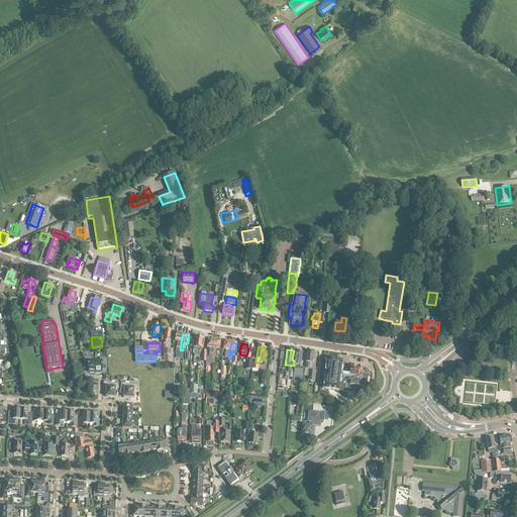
[(306,363),(305,369),(310,369),(311,364),(312,364),(314,353),(307,352),(306,363)]
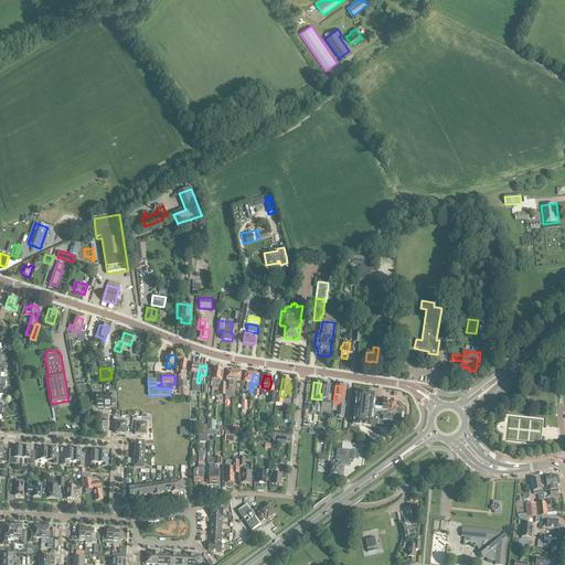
[(93,391),(92,400),(96,400),(96,406),(97,406),(97,407),(98,407),(102,408),(103,407),(103,406),(104,406),(105,395),(99,395),(99,392),(93,391)]
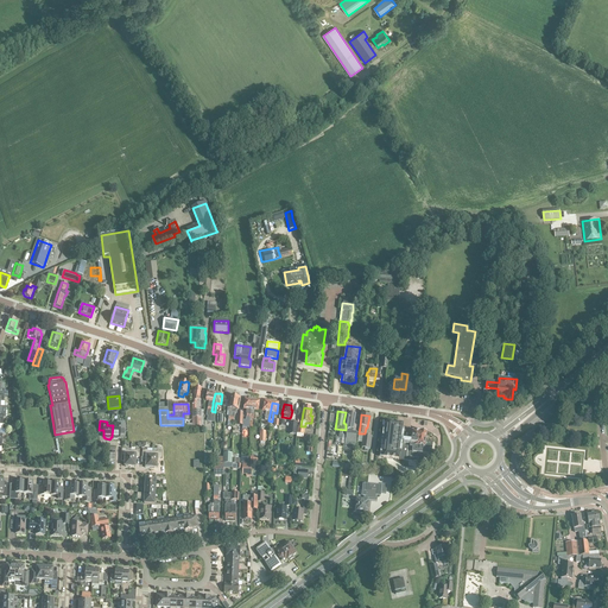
[(118,425),(113,425),(112,437),(113,438),(113,439),(118,439),(118,438),(120,438),(120,431),(125,431),(125,422),(118,422),(118,425)]
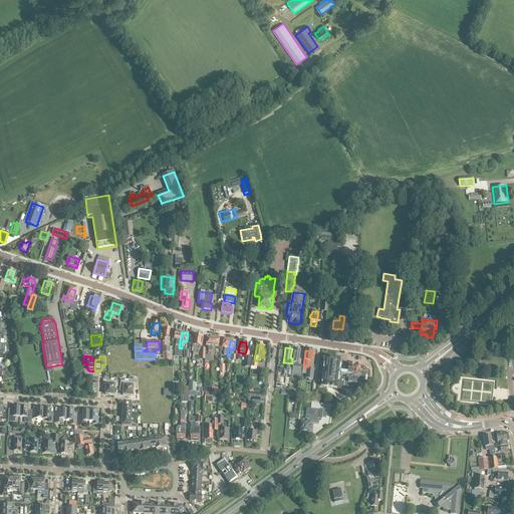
[(348,365),(348,366),(345,365),(346,363),(343,363),(342,364),(340,363),(340,359),(327,357),(327,360),(324,359),(323,369),(326,369),(325,374),(322,374),(321,383),(324,384),(323,387),(352,391),(353,383),(362,384),(363,378),(365,379),(366,373),(359,372),(360,366),(355,365),(355,366),(348,365)]
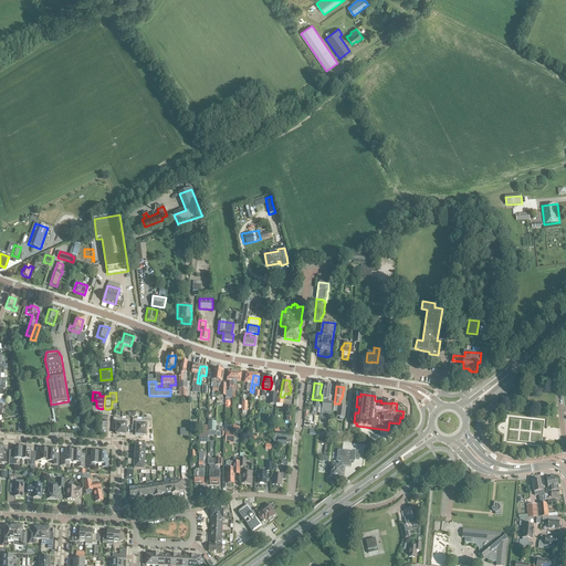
[(321,413),(331,415),(333,401),(328,401),(323,400),(322,409),(321,413)]
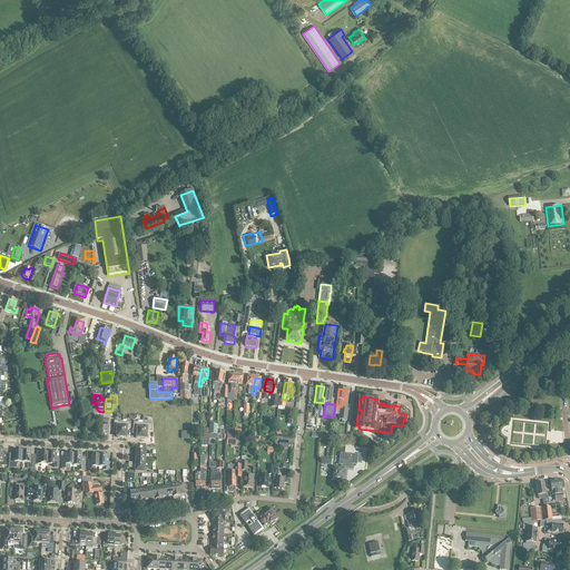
[(340,414),(338,420),(342,420),(346,421),(347,421),(349,409),(341,408),(340,411),(340,414)]
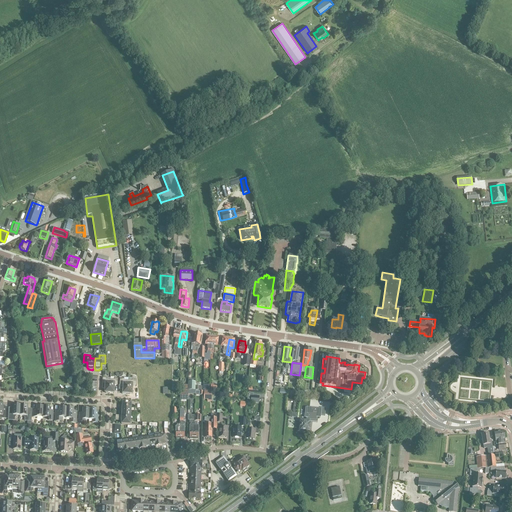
[(282,375),(280,383),(287,384),(288,376),(282,375)]
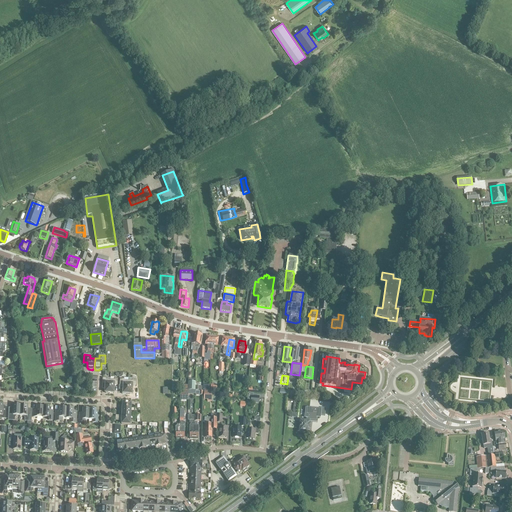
[(110,380),(109,393),(113,394),(113,393),(114,393),(114,385),(118,385),(118,379),(114,378),(114,380),(110,380)]
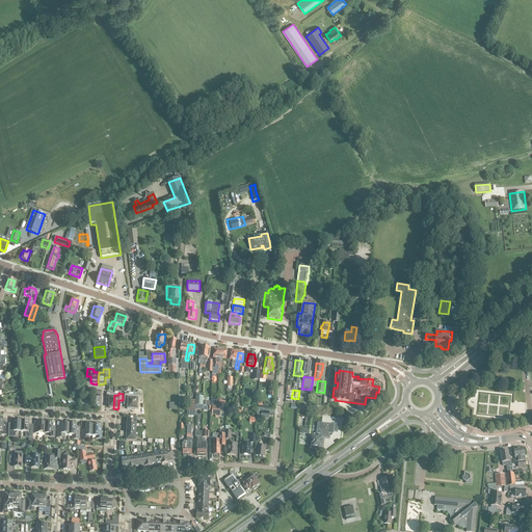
[(132,409),(133,396),(129,395),(129,394),(125,394),(125,400),(128,401),(128,406),(127,406),(127,409),(131,409),(132,409)]
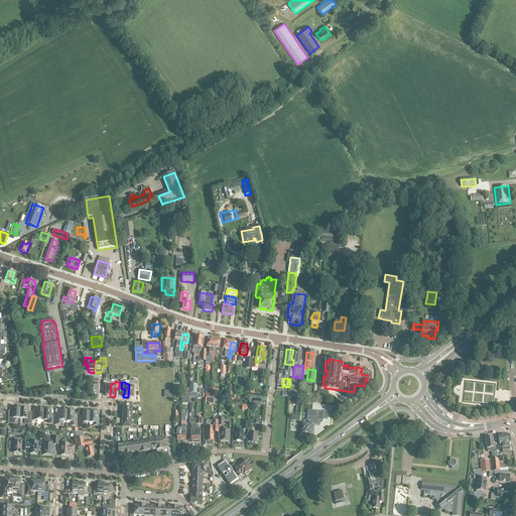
[(133,384),(129,384),(128,397),(130,397),(134,398),(134,395),(133,394),(133,389),(138,389),(138,383),(133,382),(133,384)]
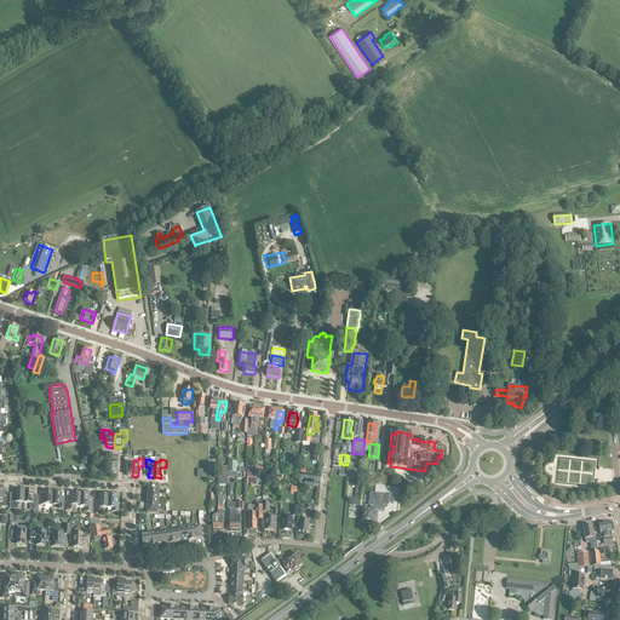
[(299,477),(299,487),(303,488),(313,489),(314,481),(306,481),(306,477),(299,477)]
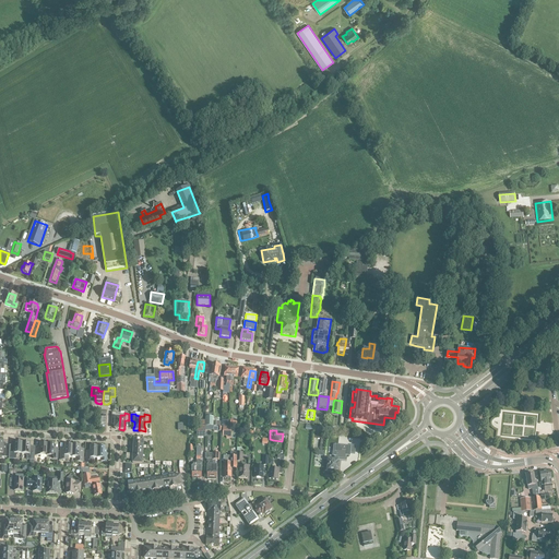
[(14,450),(10,450),(9,459),(16,459),(16,455),(19,454),(22,454),(23,443),(19,443),(19,442),(15,442),(15,443),(14,450)]
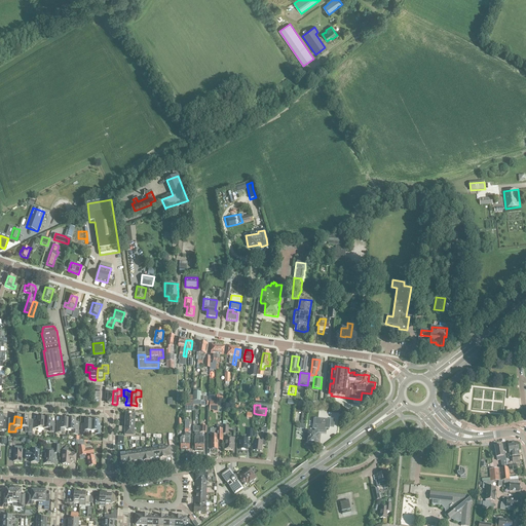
[(22,417),(21,427),(24,427),(26,429),(26,433),(32,433),(33,420),(28,420),(29,417),(28,417),(25,416),(25,417),(22,417)]
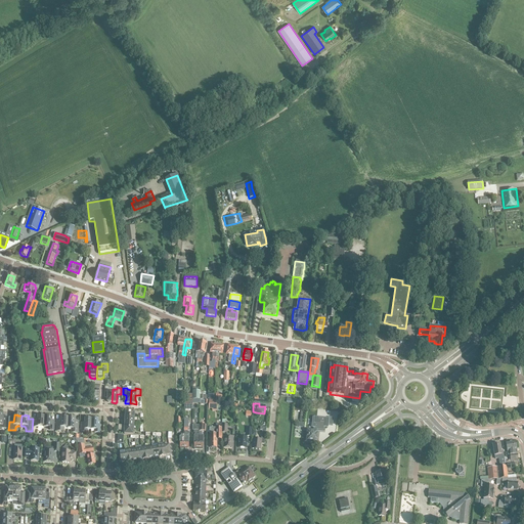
[(44,428),(45,417),(38,417),(38,420),(34,419),(34,427),(38,427),(38,426),(44,427),(44,428)]
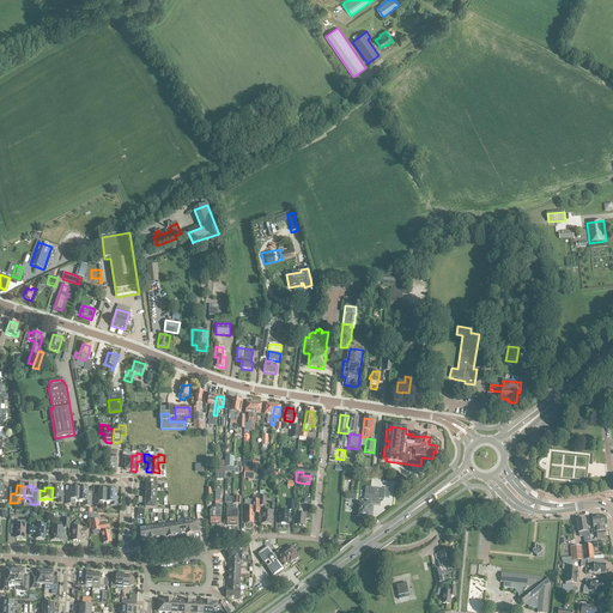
[(60,487),(53,487),(52,501),(59,501),(59,503),(64,504),(64,492),(60,492),(60,487)]
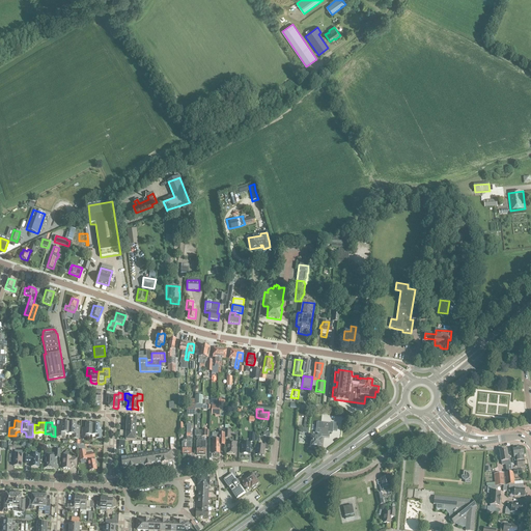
[(309,443),(308,447),(310,447),(310,449),(320,450),(322,446),(323,446),(324,440),(322,440),(322,437),(322,436),(329,437),(330,423),(319,422),(318,429),(319,429),(320,429),(320,434),(319,434),(318,434),(318,437),(311,436),(310,444),(309,443)]
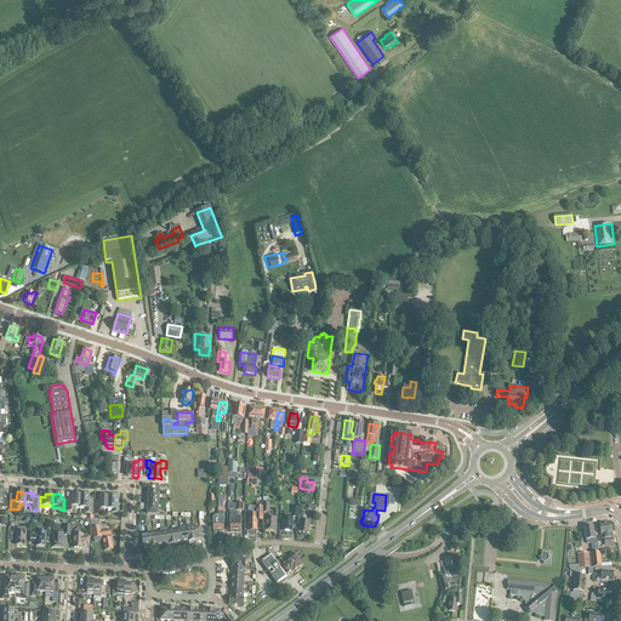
[(80,507),(81,495),(73,495),(73,499),(68,499),(67,511),(75,512),(75,507),(80,507)]
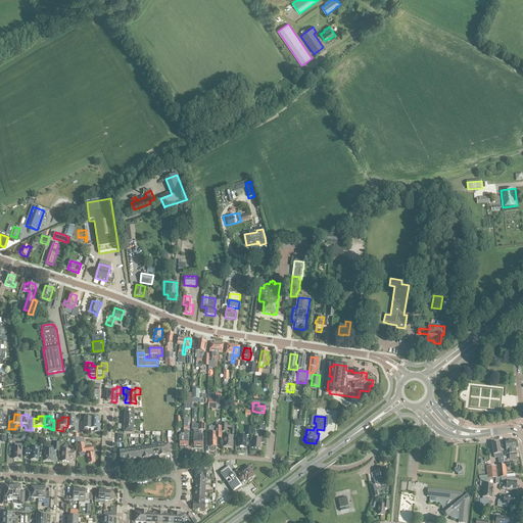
[(68,417),(67,427),(67,428),(72,428),(72,432),(78,432),(79,421),(75,421),(75,418),(68,417)]
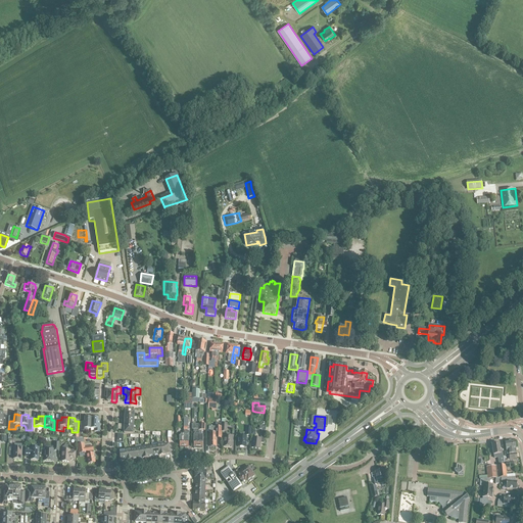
[(91,425),(91,418),(85,418),(85,423),(81,422),(81,431),(87,431),(87,429),(91,429),(91,425)]
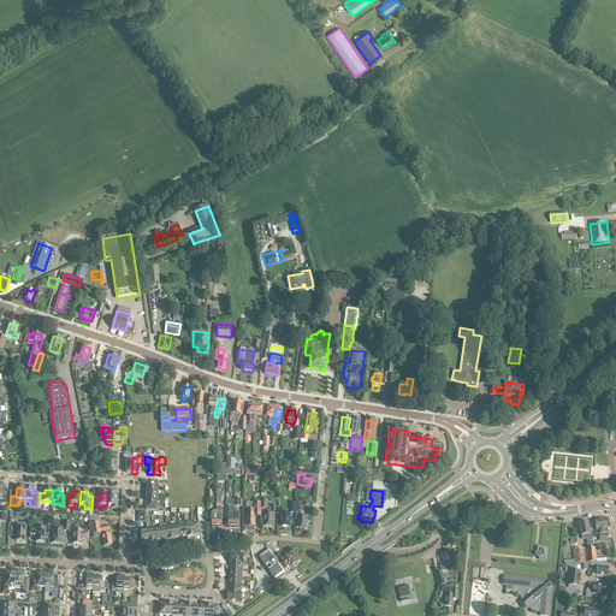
[(116,493),(107,492),(107,501),(107,505),(112,505),(111,509),(119,509),(119,497),(116,497),(116,493)]
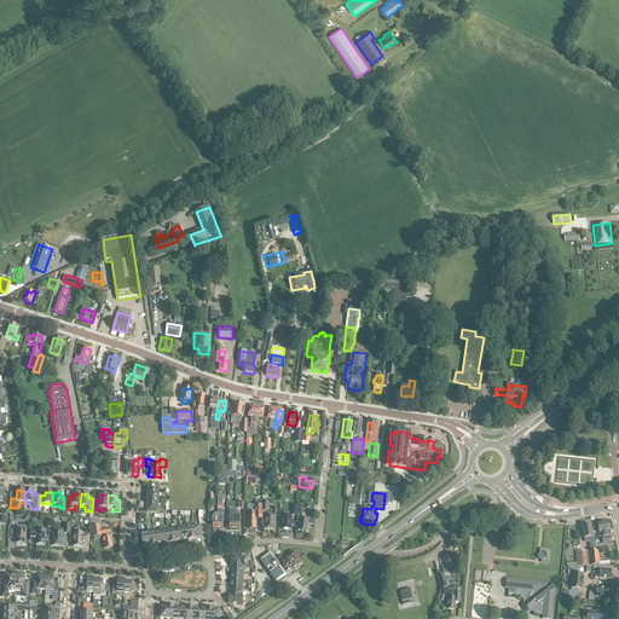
[(261,519),(261,513),(261,505),(248,505),(248,519),(248,528),(256,530),(256,519),(261,519)]
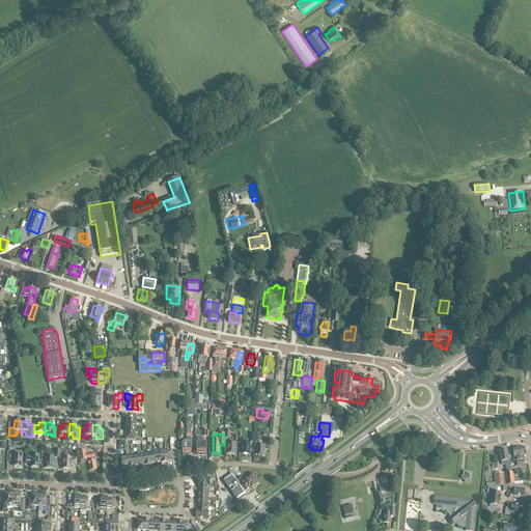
[(283,438),(281,450),(289,451),(291,439),(283,438)]
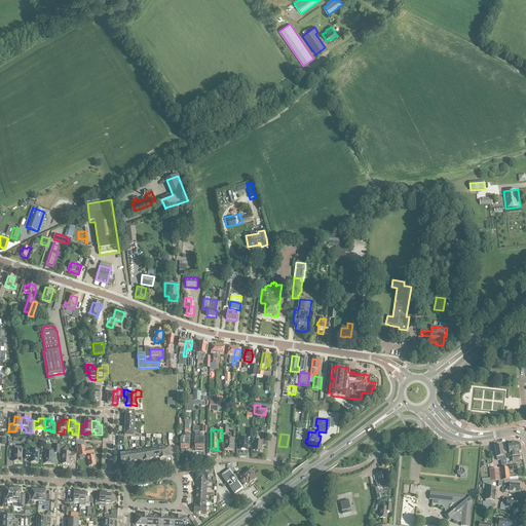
[(233,450),(233,439),(226,439),(225,449),(233,450)]
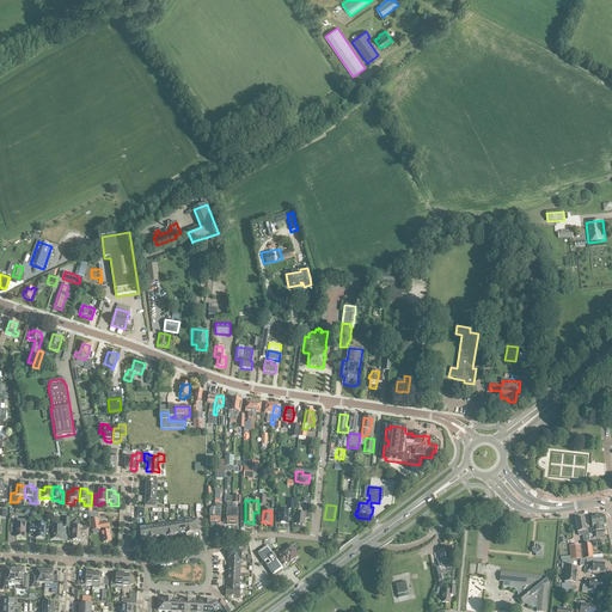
[(288,512),(280,510),(279,524),(288,524),(288,512)]
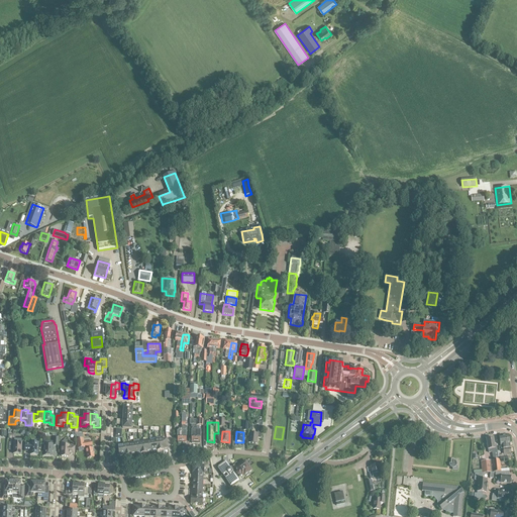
[(257,434),(250,433),(249,443),(256,444),(257,434)]
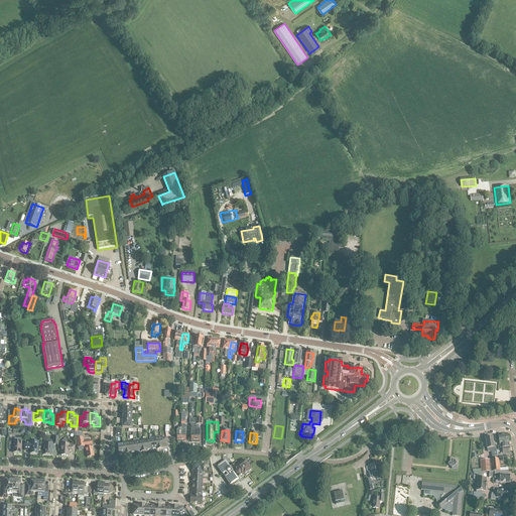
[(501,454),(499,454),(499,457),(506,457),(506,455),(510,455),(510,447),(508,447),(508,446),(509,446),(507,434),(502,435),(503,439),(504,441),(502,441),(503,443),(504,443),(505,447),(502,448),(503,454),(501,454)]
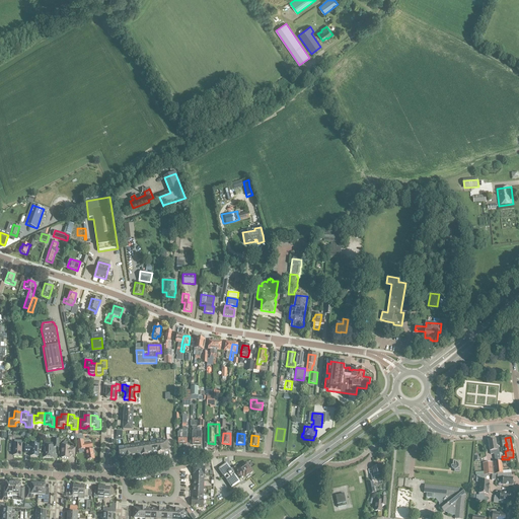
[(80,441),(78,441),(77,441),(77,442),(78,451),(85,449),(87,460),(94,459),(93,450),(91,443),(84,444),(83,440),(80,441)]
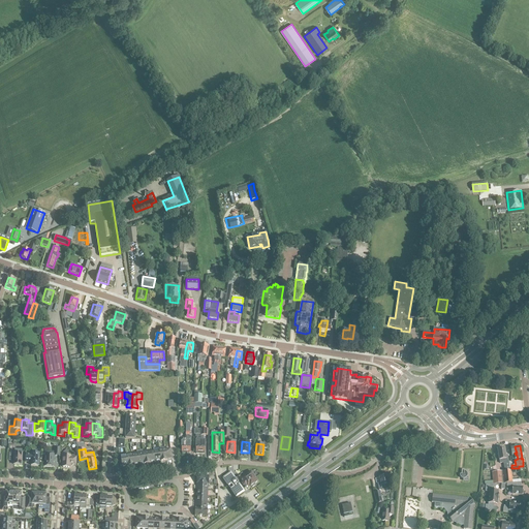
[(498,450),(496,452),(497,455),(498,455),(499,460),(500,464),(503,463),(509,462),(508,459),(508,456),(507,455),(505,456),(504,448),(497,449),(498,450)]
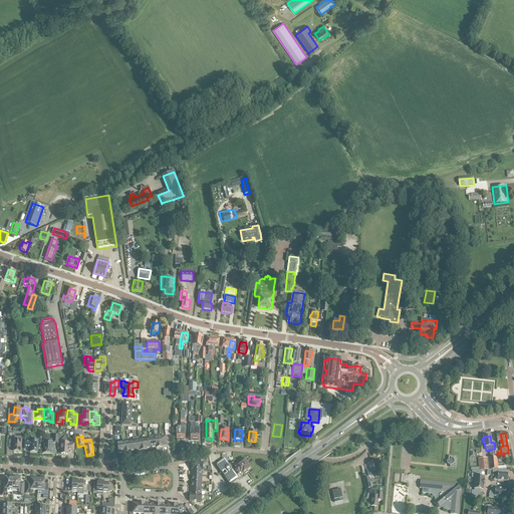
[(29,441),(25,441),(25,449),(28,449),(28,448),(30,448),(30,452),(38,453),(38,450),(38,446),(38,441),(31,440),(30,442),(29,442),(29,441)]
